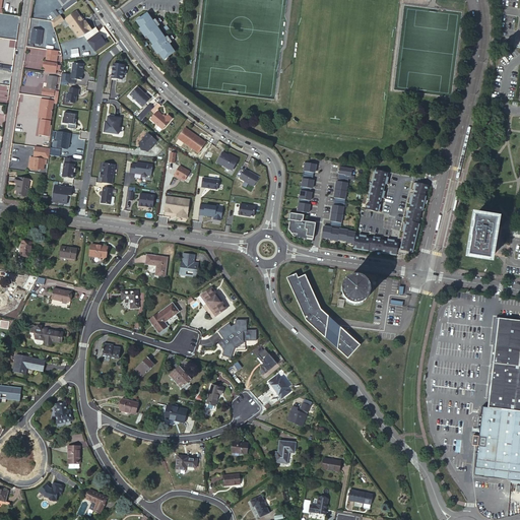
[(78,37),(82,35),(91,28),(85,20),(83,21),(75,10),(65,18),(78,37)]
